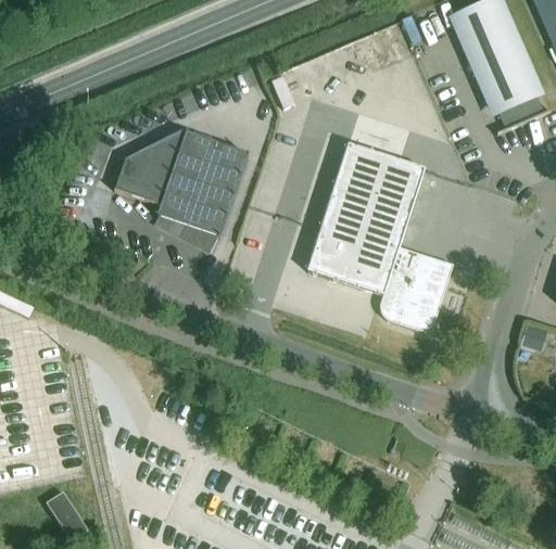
[(538,93),(496,0),(488,0),(455,14),(497,111),(500,110),(507,126),(497,130),(497,131),(551,109),(551,107),(543,111),(535,94),(538,93)]
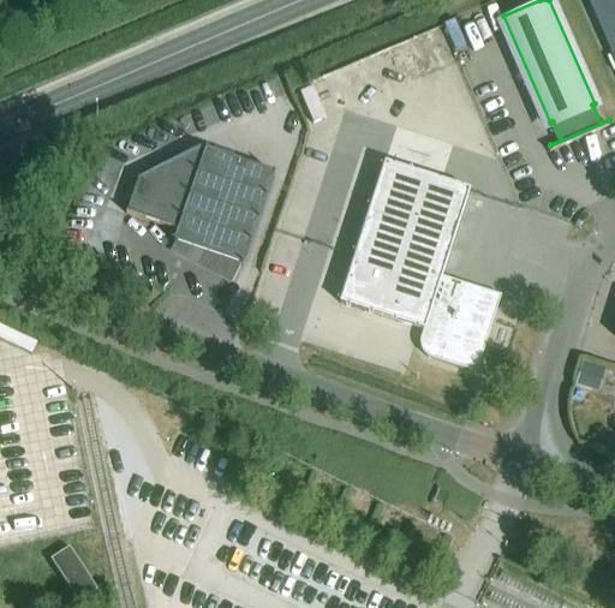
[(592,0),(614,53),(614,0),(592,0)]
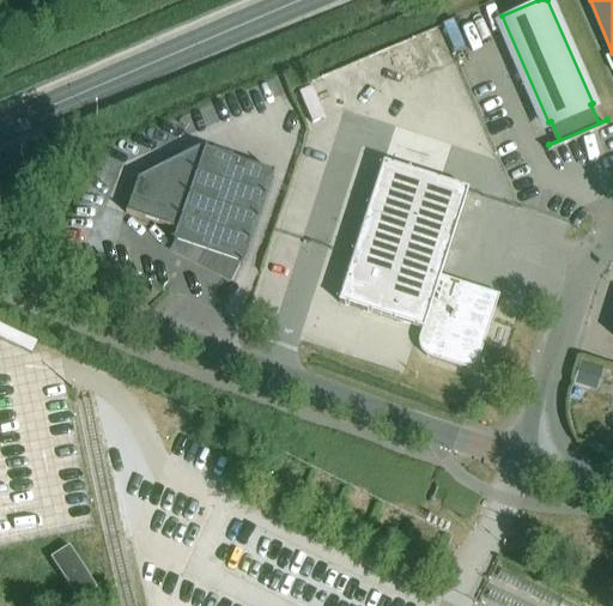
[(126,205),(125,206),(176,224),(173,235),(176,236),(173,243),(231,273),(240,258),(242,259),(273,167),(204,143),(202,145),(196,143),(195,143),(140,171),(138,171),(126,205)]
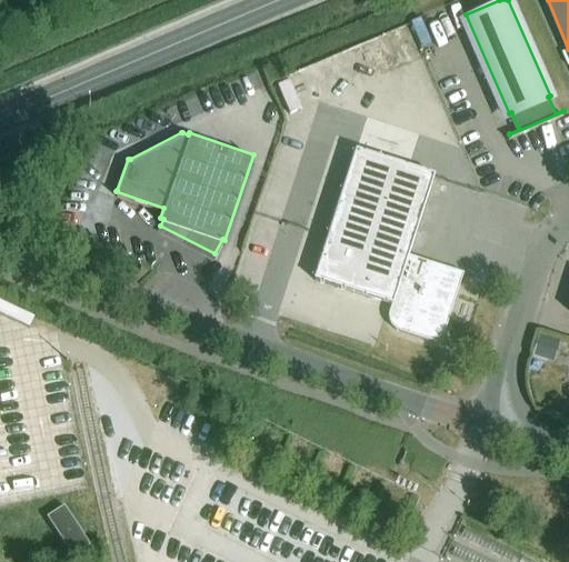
[(356,147),(313,276),(392,301),(389,308),(389,309),(389,311),(389,312),(389,314),(389,315),(390,318),(390,319),(391,320),(392,322),(392,323),(395,324),(396,325),(397,325),(398,327),(427,335),(428,337),(429,337),(431,337),(432,337),(435,337),(436,335),(438,335),(439,334),(440,333),(441,332),(442,331),(443,330),(445,328),(446,327),(463,269),(409,252),(435,171),(356,147)]
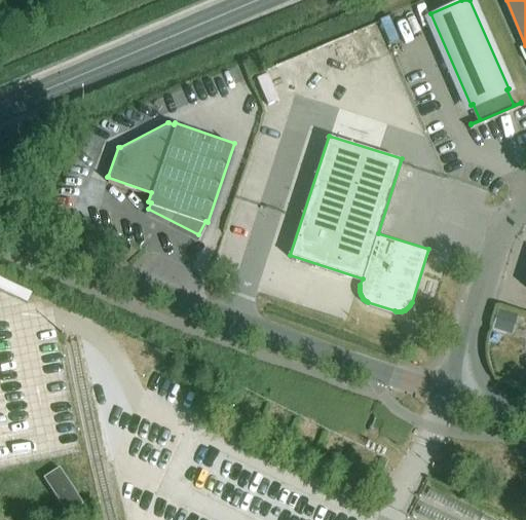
[(35,162),(30,176),(39,180),(44,166),(35,162)]
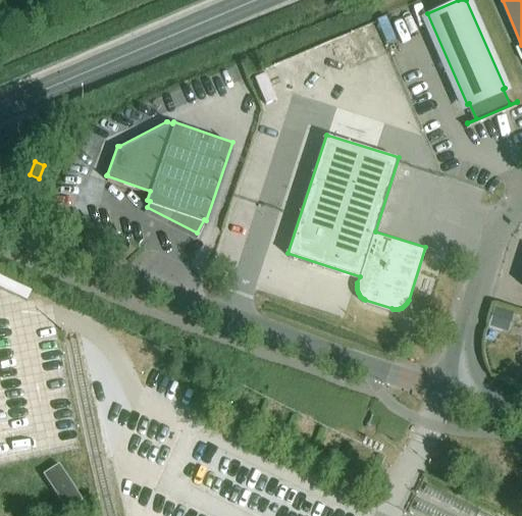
[(514,309),(493,303),(487,323),(508,329),(514,309)]
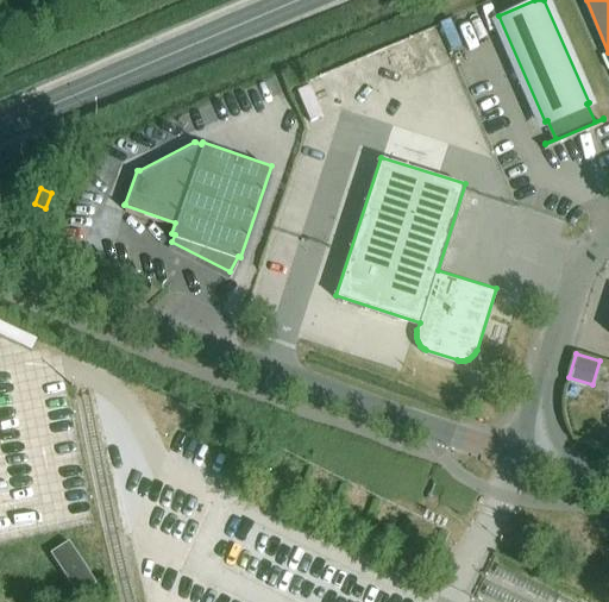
[(96,579),(70,538),(51,550),(77,593),(96,579)]
